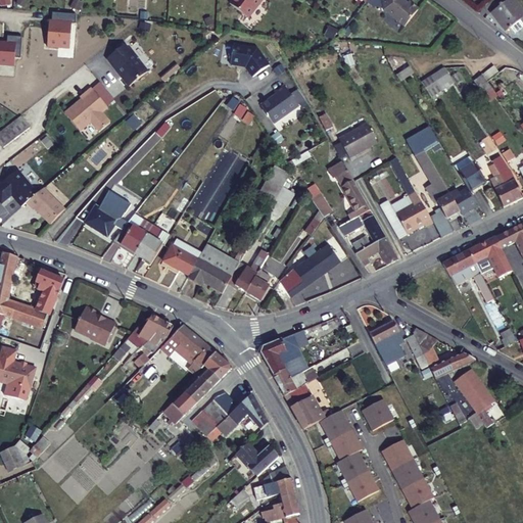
[(84,2),(79,0),(73,0),(70,7),(79,11),(84,2)]
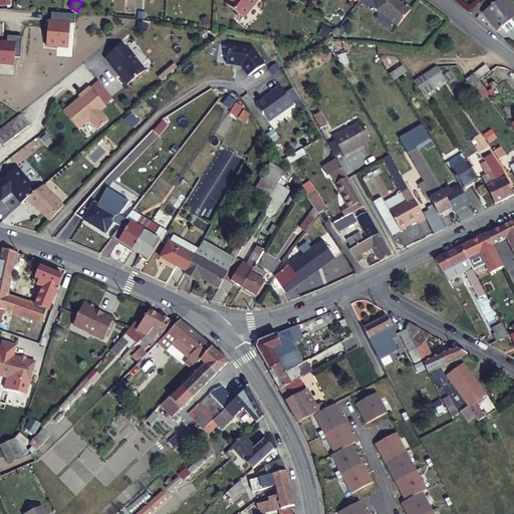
[(114,0),(114,13),(134,14),(134,8),(143,8),(143,0),(114,0)]
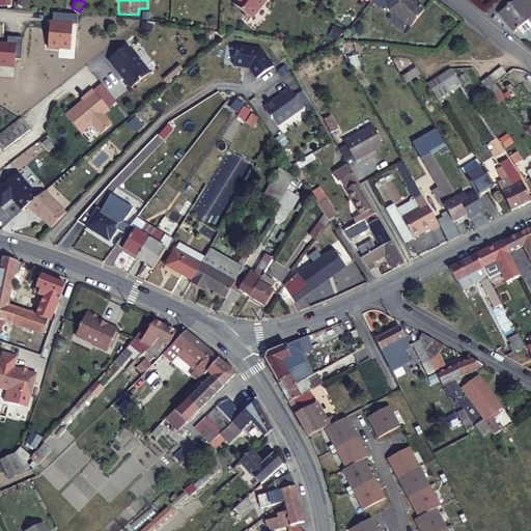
[(235,0),(232,3),(251,19),(266,0),(235,0)]
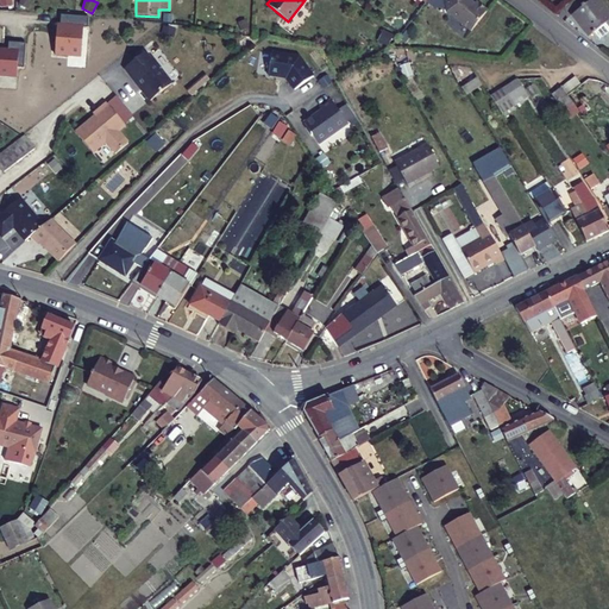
[(473,0),(446,0),(449,10),(473,29),(489,8),(478,0),(477,0),(476,1),(473,0)]
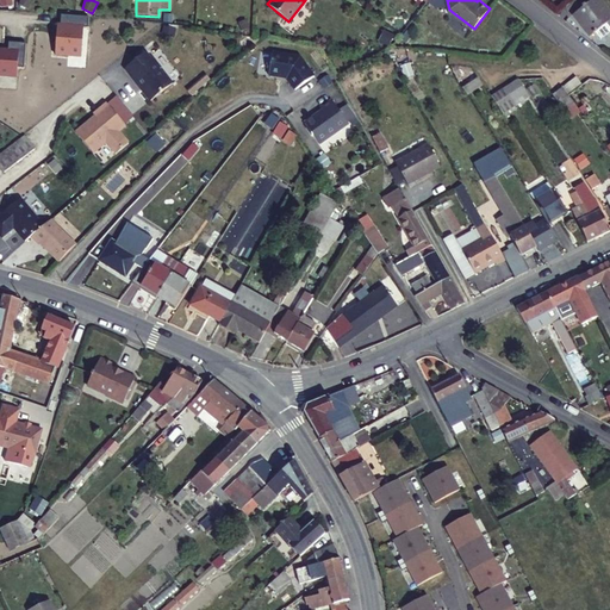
[(590,36),(609,22),(609,20),(609,10),(602,0),(590,0),(573,14),(590,36)]
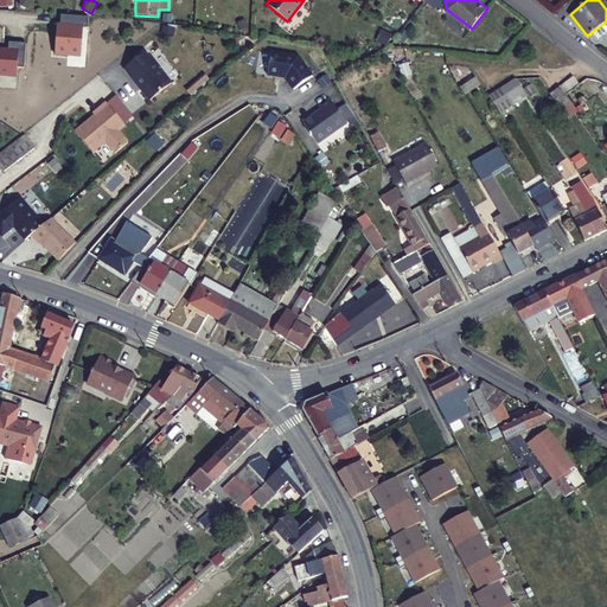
[(59,25),(83,27),(88,27),(88,17),(61,14),(59,25)]
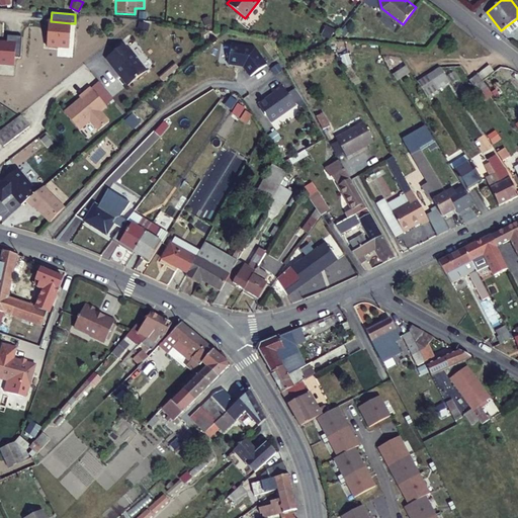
[(71,23),(51,21),(47,20),(46,31),(48,31),(47,35),(46,46),(68,48),(71,23)]
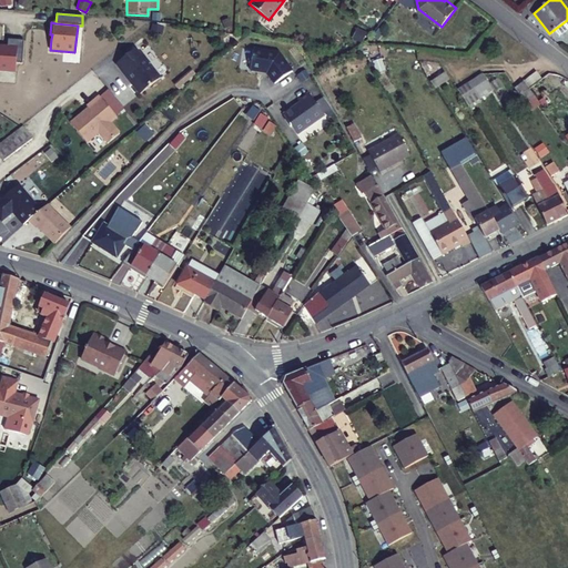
[(17,48),(16,63),(22,63),(23,41),(8,40),(7,47),(17,48)]
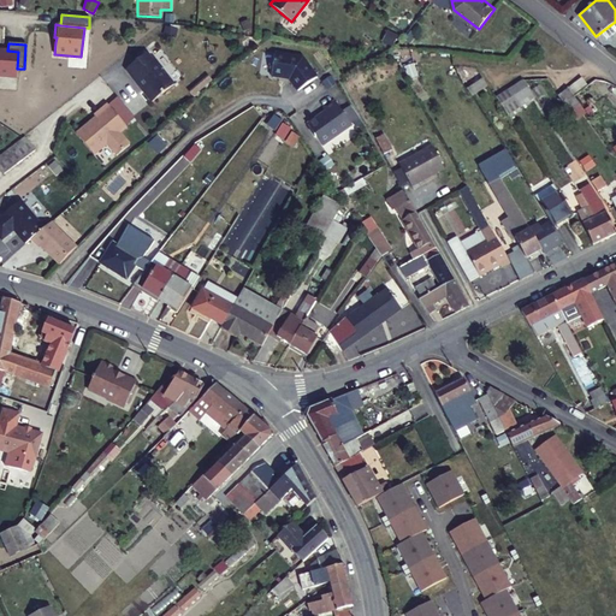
[(0,76),(17,77),(17,69),(18,52),(7,51),(0,49),(0,76)]
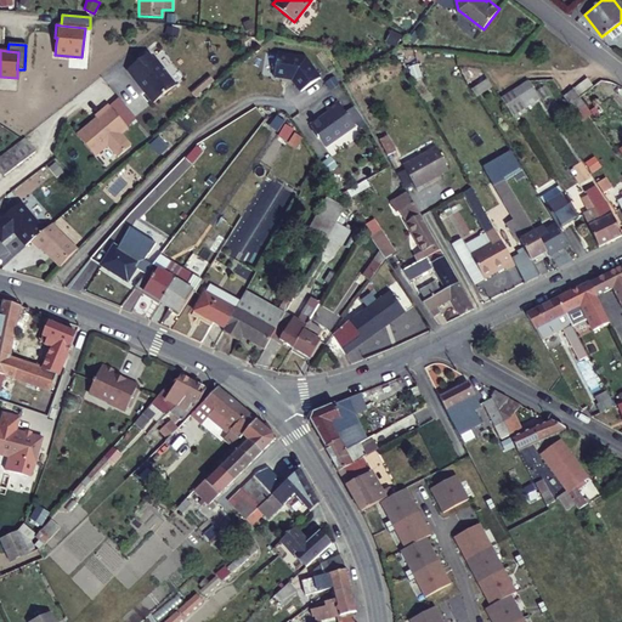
[(327,80),(315,58),(287,51),(281,73),(293,77),(293,75),(298,77),(305,91),(327,80)]
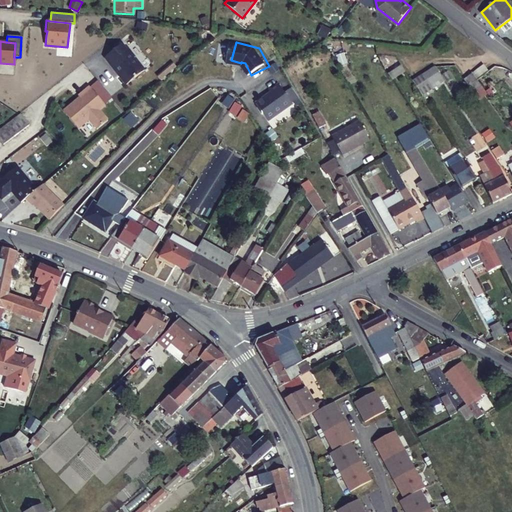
[(121,44),(104,57),(113,69),(114,69),(119,74),(118,75),(125,84),(144,70),(136,61),(135,61),(133,58),(134,57),(127,48),(126,49),(121,44)]
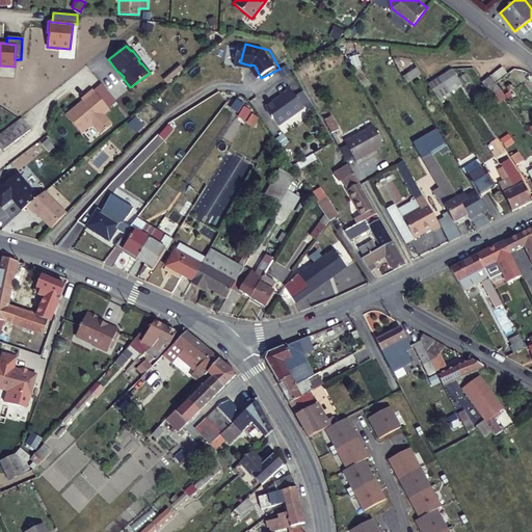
[(507,73),(502,65),(490,75),(495,81),(507,73)]
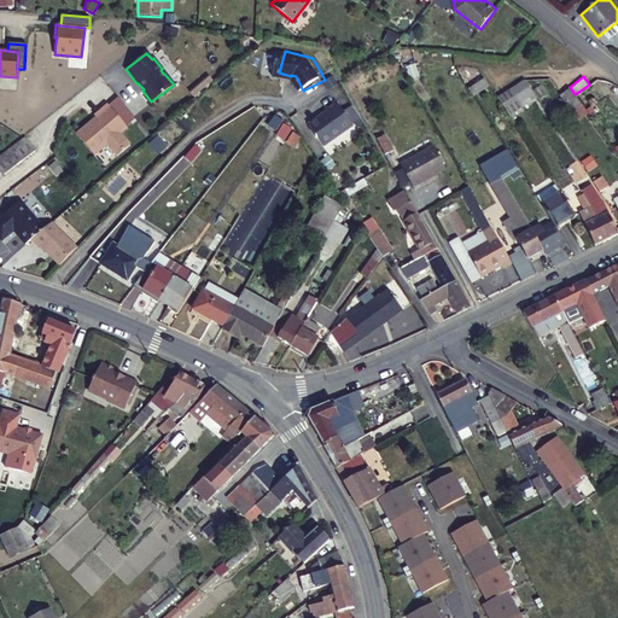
[(472,88),(477,97),(491,87),(487,79),(472,88)]
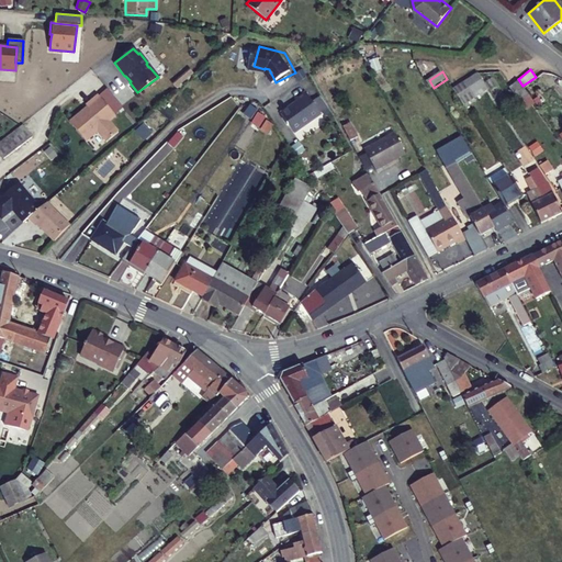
[(476,75),(487,90),(490,89),(480,72),(476,75)]
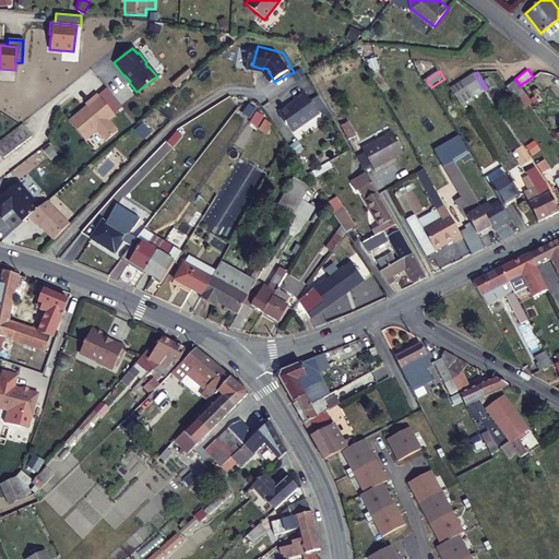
[(464,81),(475,96),(485,90),(474,74),(464,81)]
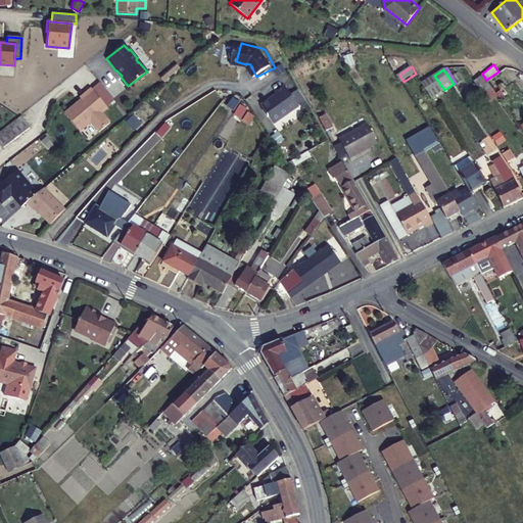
[(474,80),(484,94),(492,88),(486,80),(482,74),(474,80)]
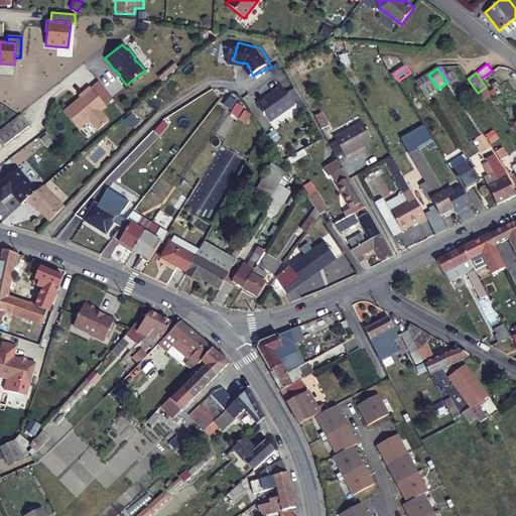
[(417,82),(427,97),(438,89),(428,75),(417,82)]
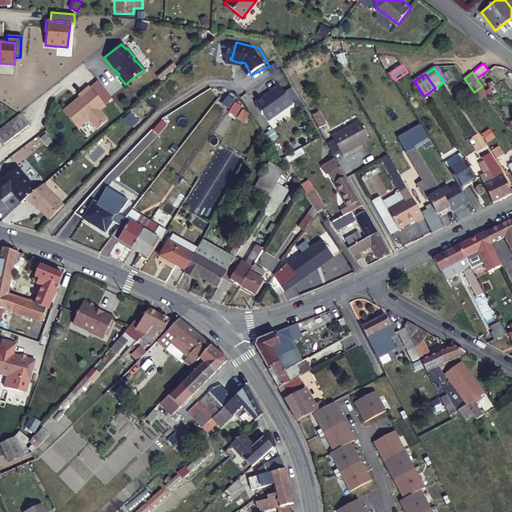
[(105,105),(89,86),(78,95),(80,98),(78,100),(77,98),(63,110),(77,128),(88,119),(96,128),(107,119),(99,109),(105,105)]
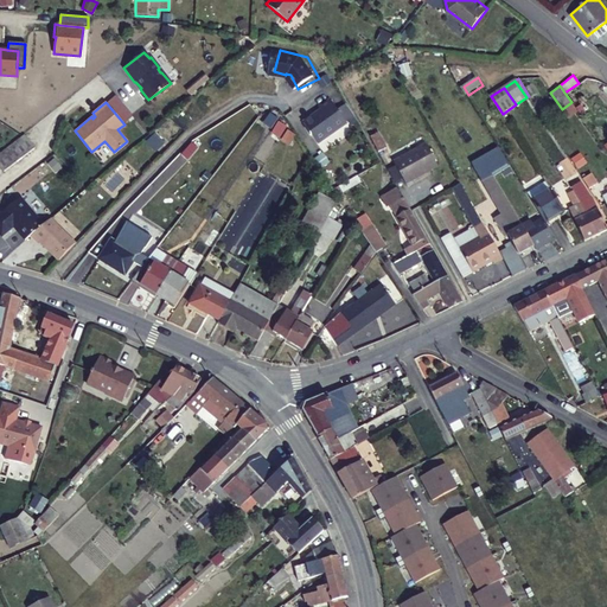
[(346,129),(333,104),(321,110),(324,114),(314,120),(314,119),(304,123),(306,128),(305,129),(308,136),(310,135),(315,146),(346,129)]
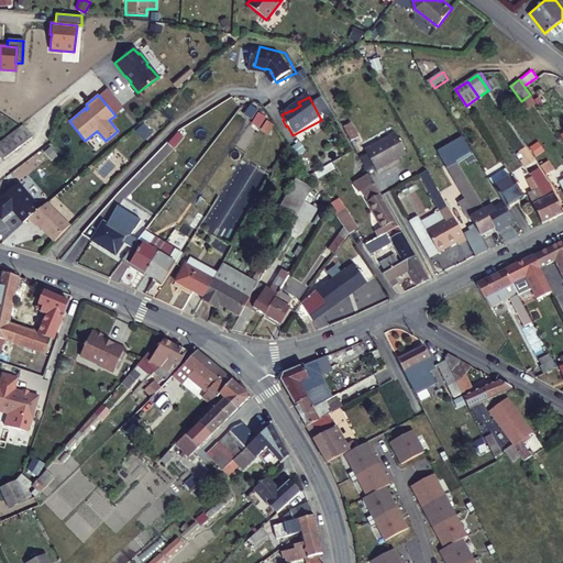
[(268,132),(274,124),(265,120),(261,128),(268,132)]
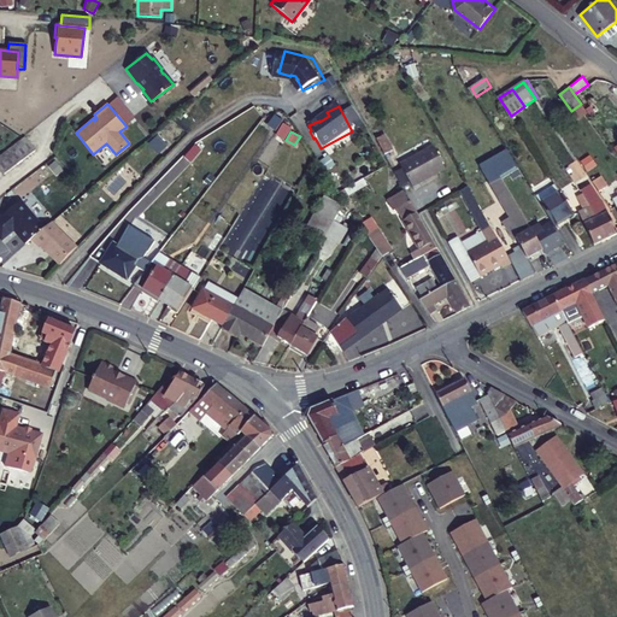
[(383,134),(376,137),(383,153),(391,150),(383,134)]
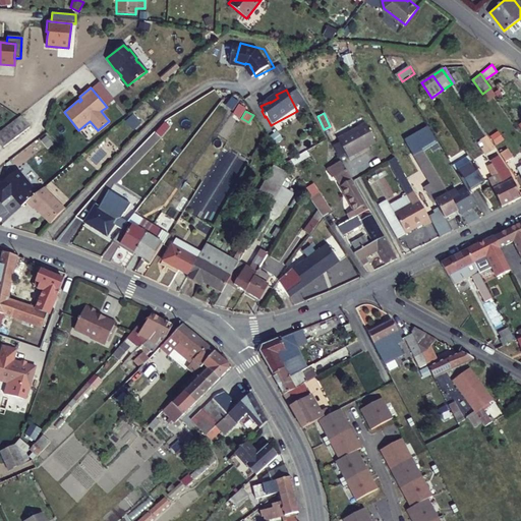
[(22,114),(17,118),(25,129),(31,124),(22,114)]
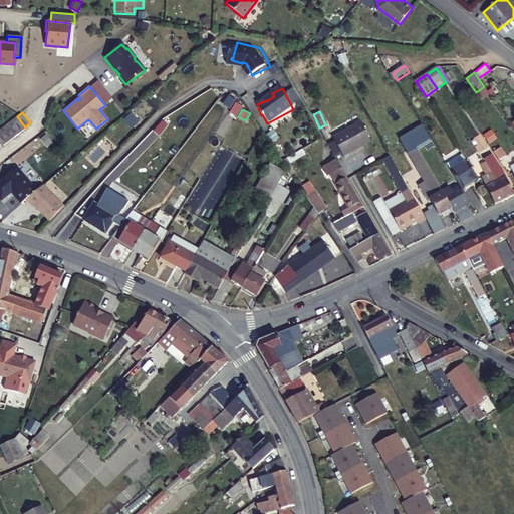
[(131,112),(124,117),(134,126),(139,120),(131,112)]
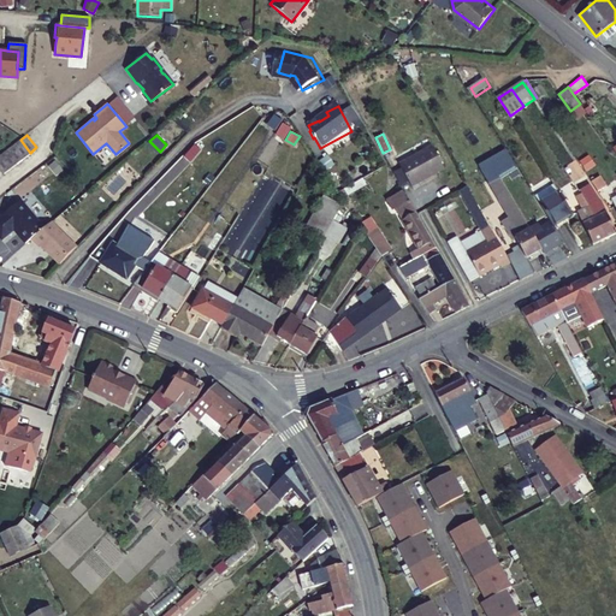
[(21,140),(15,146),(24,158),(30,153),(21,140)]
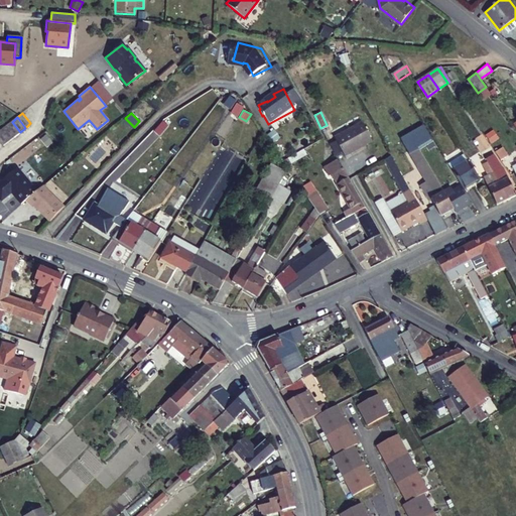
[(12,122),(7,126),(15,136),(20,132),(12,122)]
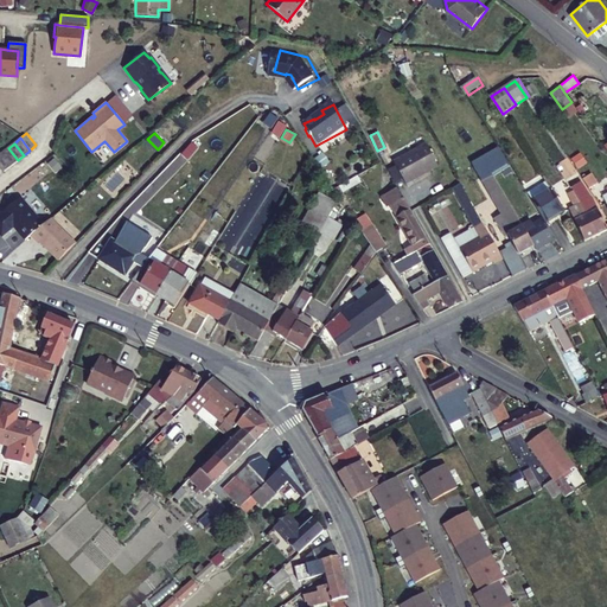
[(407,183),(439,166),(427,144),(395,160),(407,183)]
